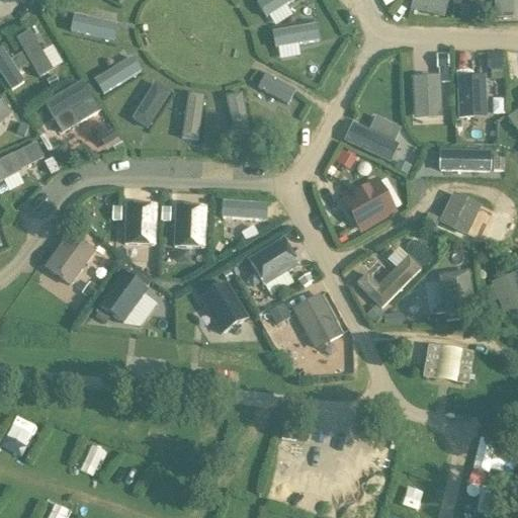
[(259,0),(256,2),(266,17),(291,0),(259,0)]
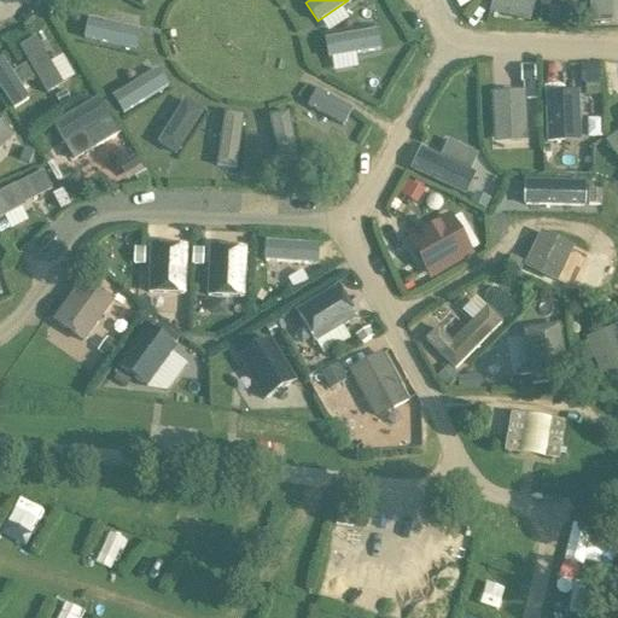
[(493,0),(490,12),(530,22),(535,0),(493,0)]
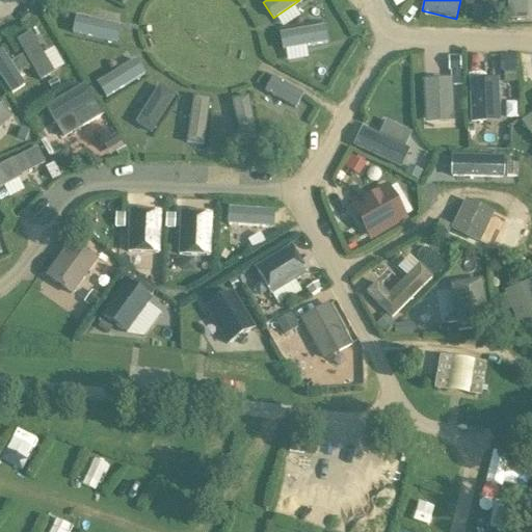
[(527,12),(527,0),(506,0),(506,12),(527,12)]
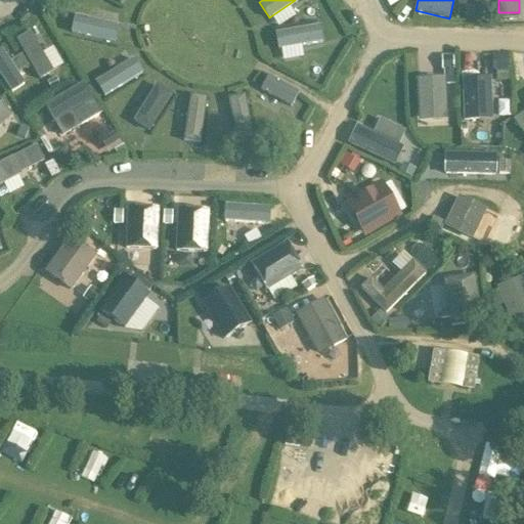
[(464,18),(474,19),(475,7),(465,7),(464,18)]
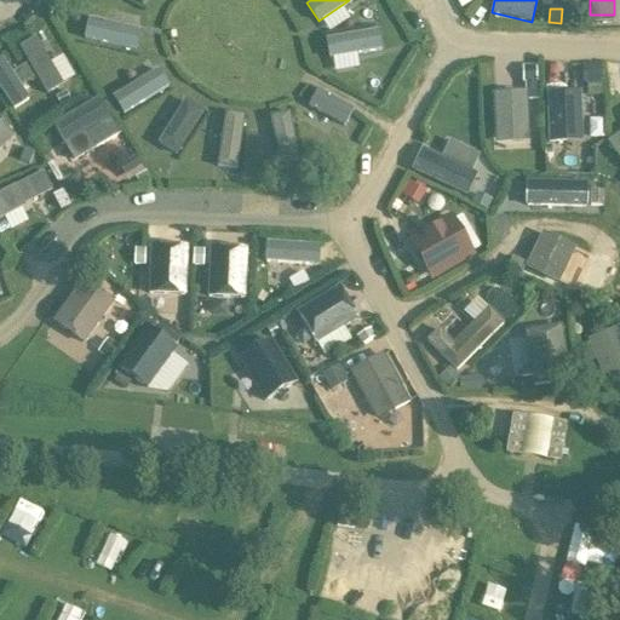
[(91,15),(86,36),(137,49),(142,27),(91,15)]
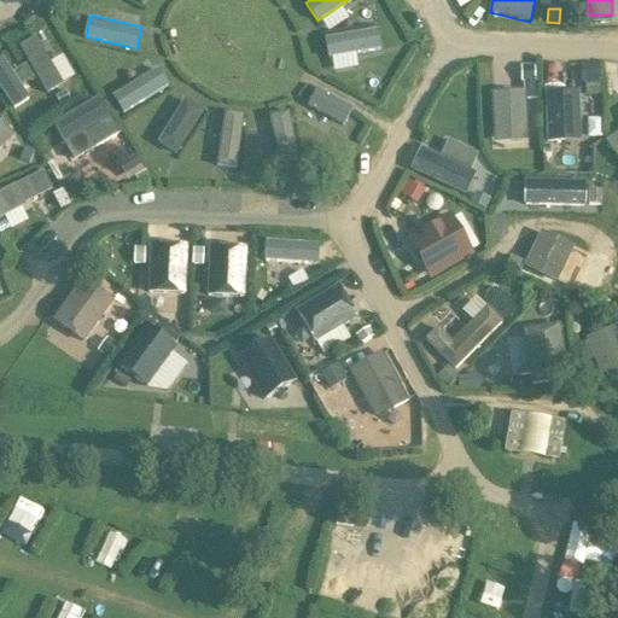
[(324,33),(326,54),(383,50),(380,28),(324,33)]
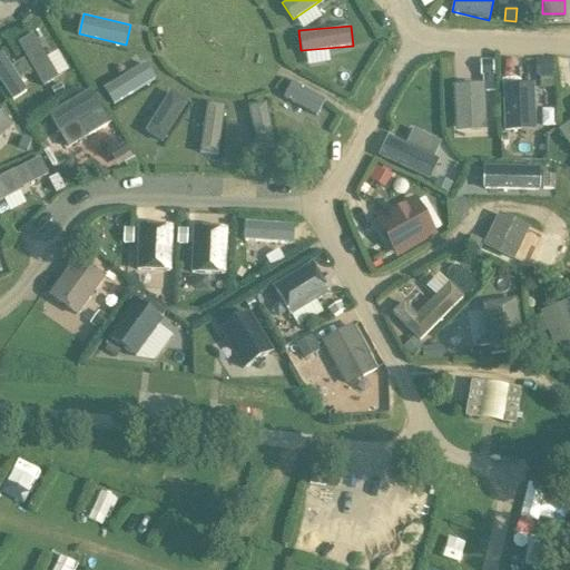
[(42,86),(60,76),(35,31),(18,41),(42,86)]
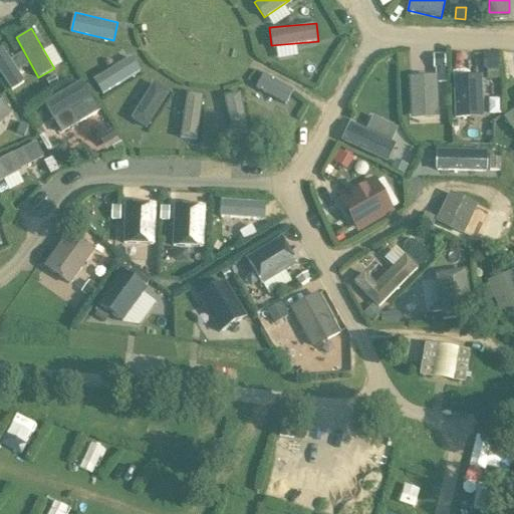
[(498,69),(498,53),(482,53),(483,69),(498,69)]
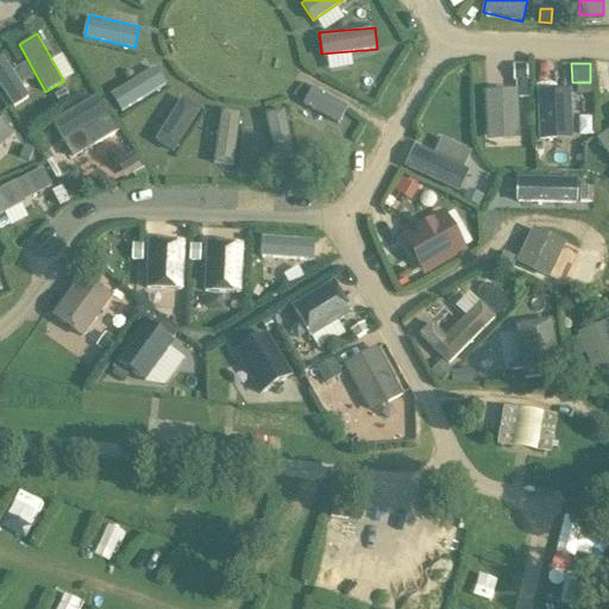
[(107,89),(117,110),(168,85),(158,64),(107,89)]
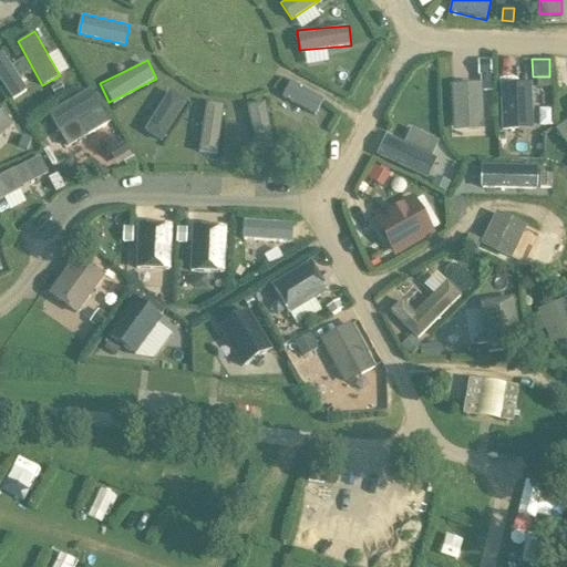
[(490,62),(480,62),(481,76),(481,92),(491,91),(491,76),(490,62)]
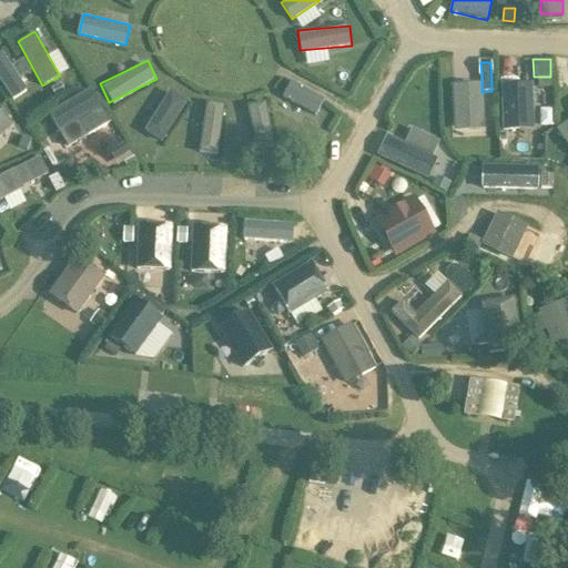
[(290,79),(282,97),(318,113),(326,95),(290,79)]
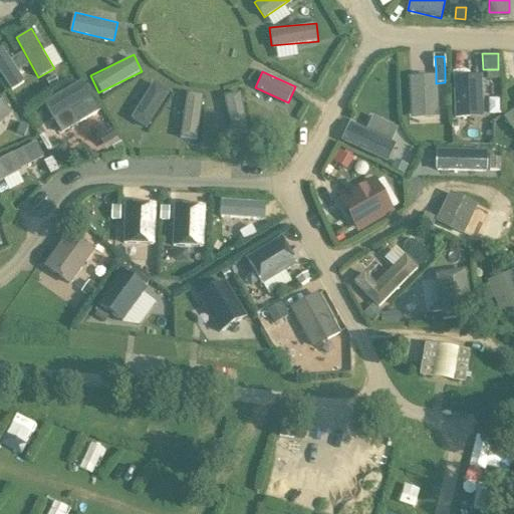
[(409,75),(412,118),(420,117),(438,116),(435,74),(418,75),(409,75)]
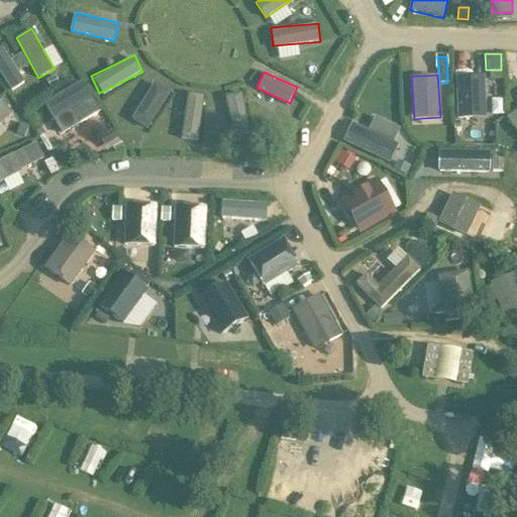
[(485,76),(457,77),(458,118),(486,117),(485,76)]
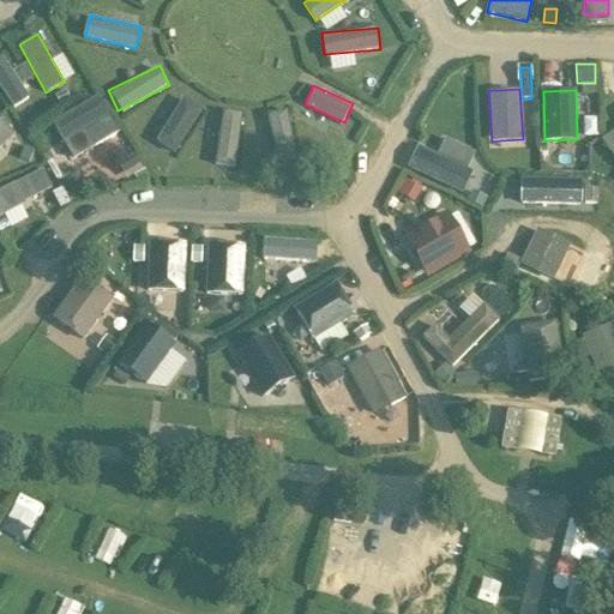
[(64,92),(55,97),(59,103),(67,98),(64,92)]
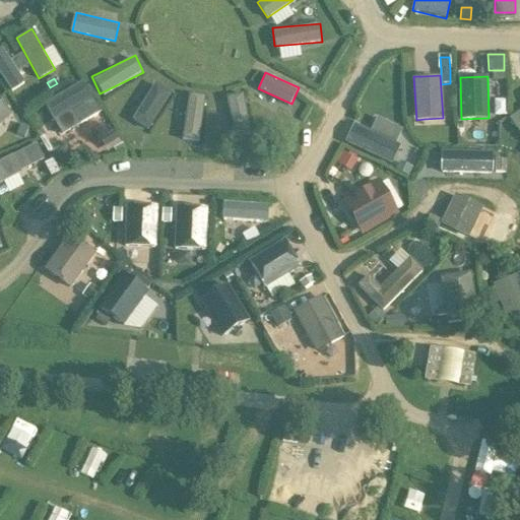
[(147,129),(173,92),(155,80),(130,117),(147,129)]
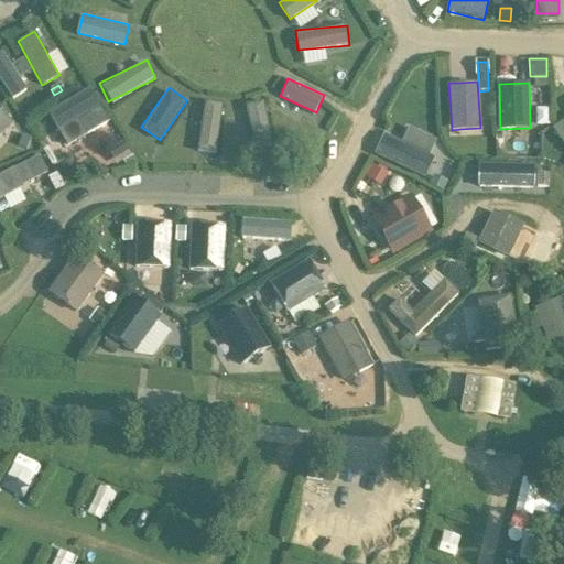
[(88,90),(47,115),(66,148),(108,123),(88,90)]
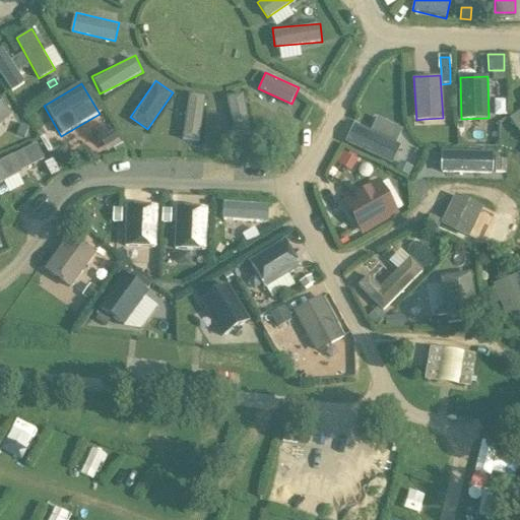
[(187,92),(186,138),(202,138),(203,92),(187,92)]
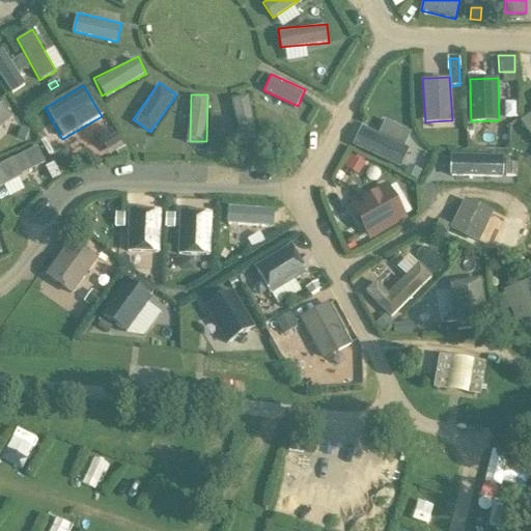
[(252,94),(233,95),(236,139),(255,138),(252,94)]
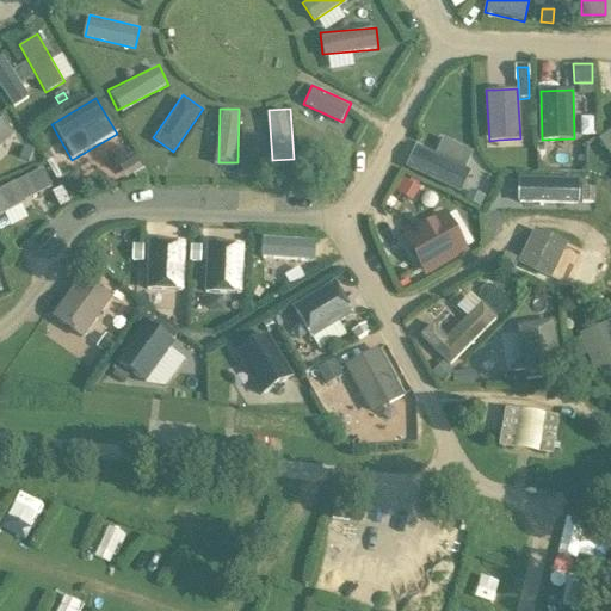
[(7,122),(0,125),(0,146),(16,139),(7,122)]
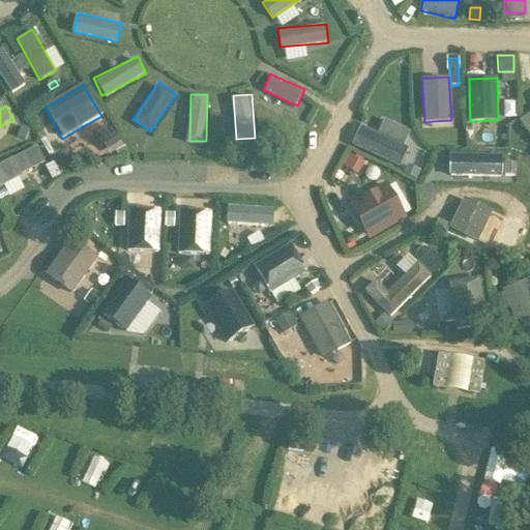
[(529,116),(520,123),(529,137),(529,116)]
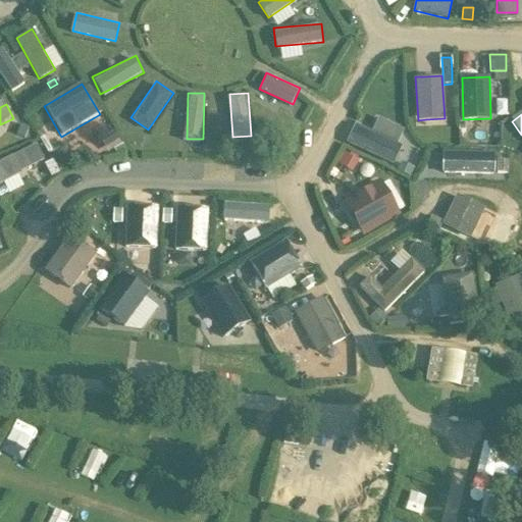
[(372,128),(355,121),(347,143),(393,161),(406,127),(377,115),(372,128)]
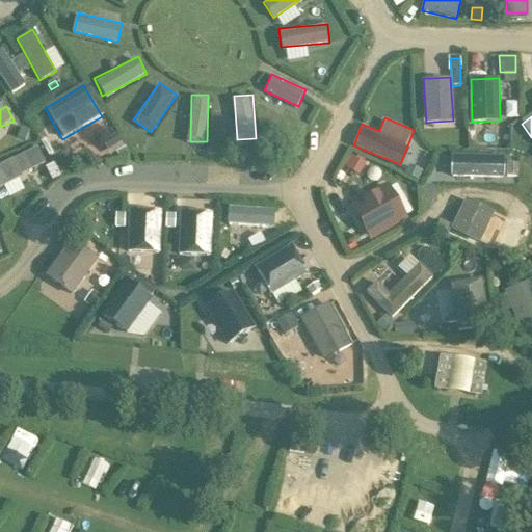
[(21,128),(17,138),(25,141),(29,131),(21,128)]
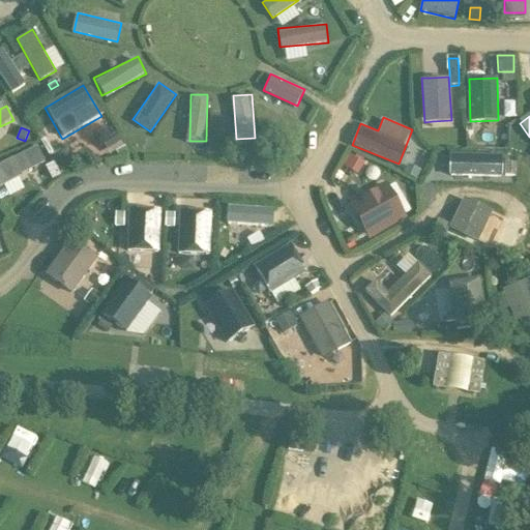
[(113,136),(101,144),(109,155),(121,147),(113,136)]
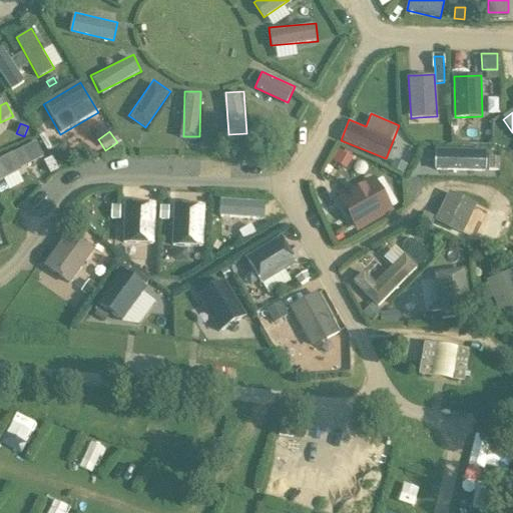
[(0,155),(0,181),(2,188),(22,180),(17,168),(44,158),(37,141),(0,155)]
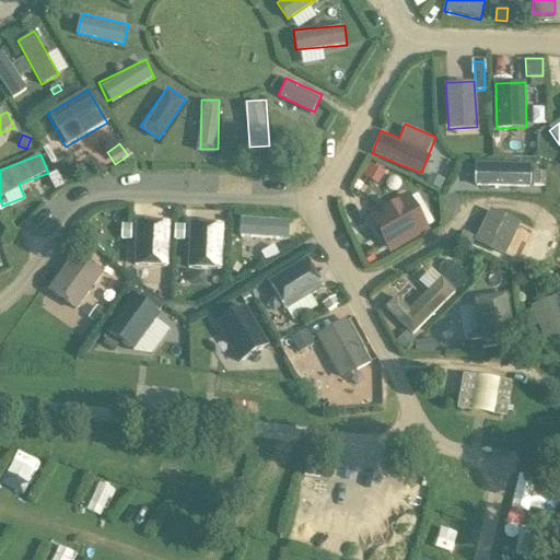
[(377,185),(383,175),(368,166),(362,176),(377,185)]
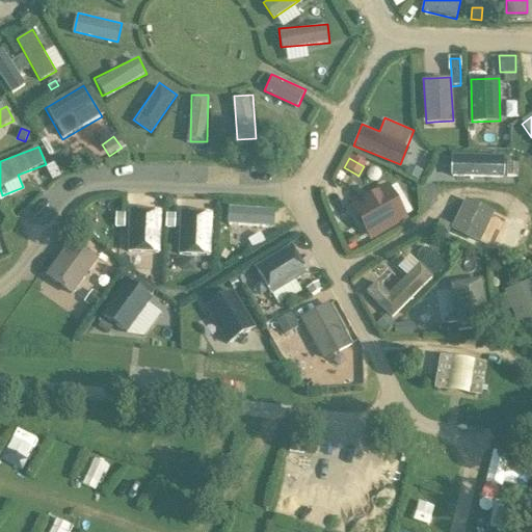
[(54,164),(46,169),(52,180),(60,176),(54,164)]
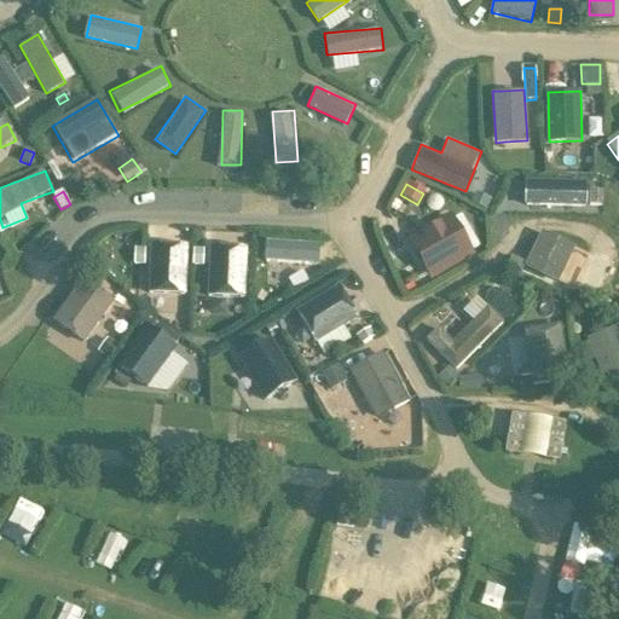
[(475,192),(470,202),(484,209),(489,200),(475,192)]
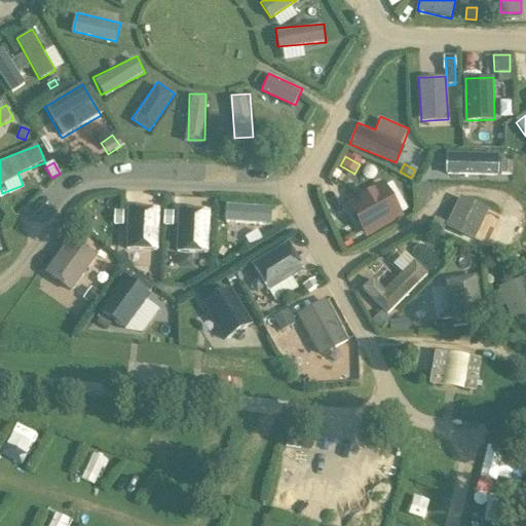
[(403,216),(387,188),(347,210),(364,237),(403,216)]
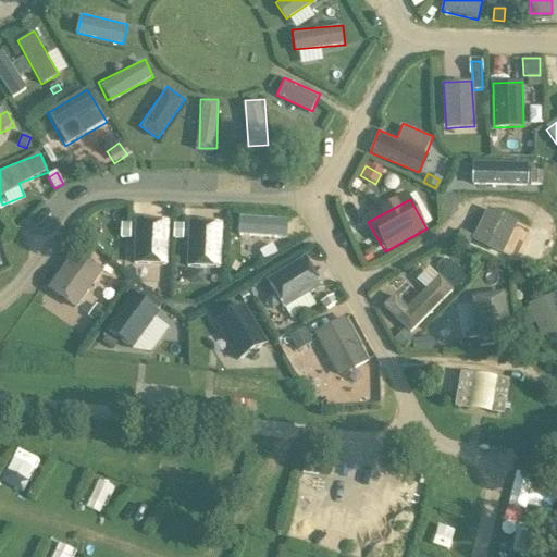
[(486,213),(471,246),(503,261),(518,229),(486,213)]
